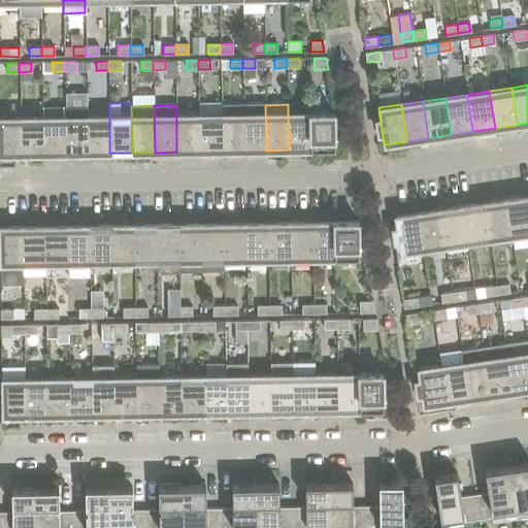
[(222,113),(221,113),(222,151),(243,151),(243,105),(222,105),(222,113)]
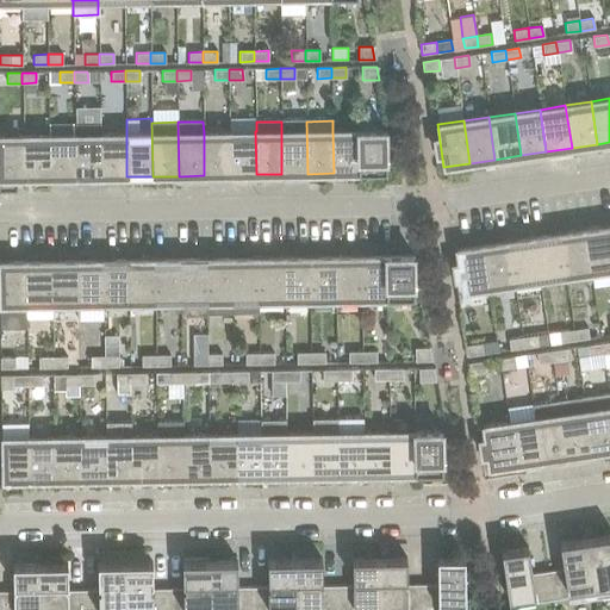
[(281,122),(281,174),(307,174),(306,122),(281,122)]
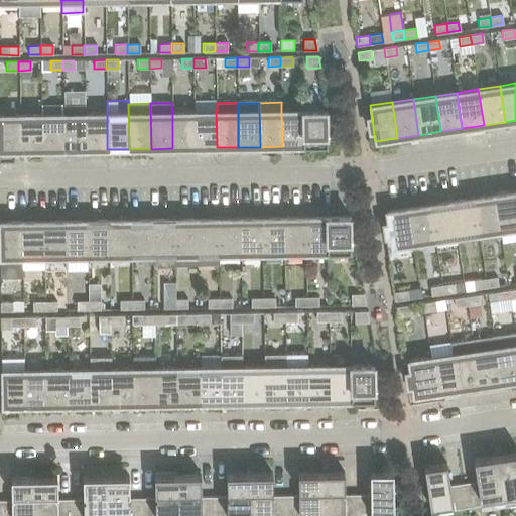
[(65,114),(62,114),(63,150),(86,150),(85,114),(85,104),(65,104),(65,114)]
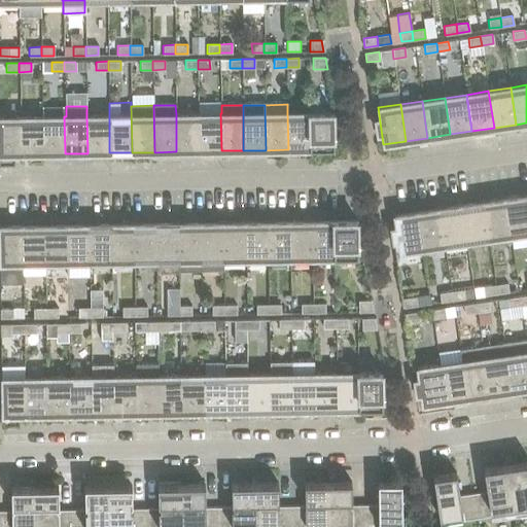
[(310,112),(287,112),(288,149),(310,149),(310,112)]
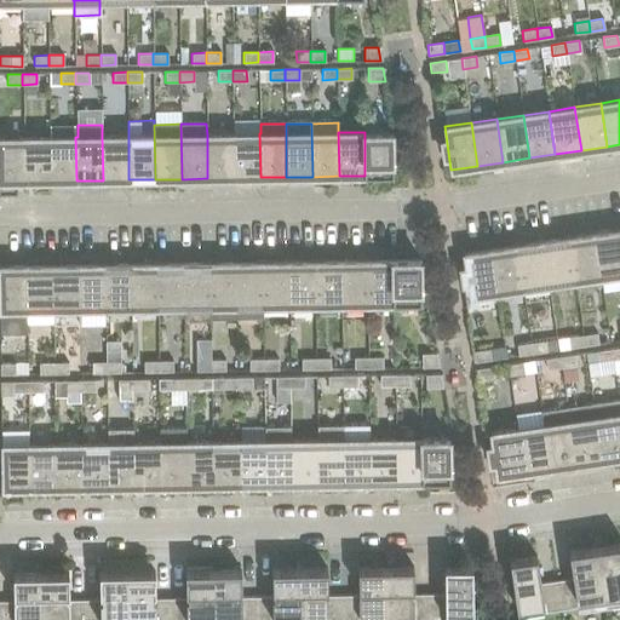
[(391,132),(365,132),(365,176),(392,176),(391,132)]
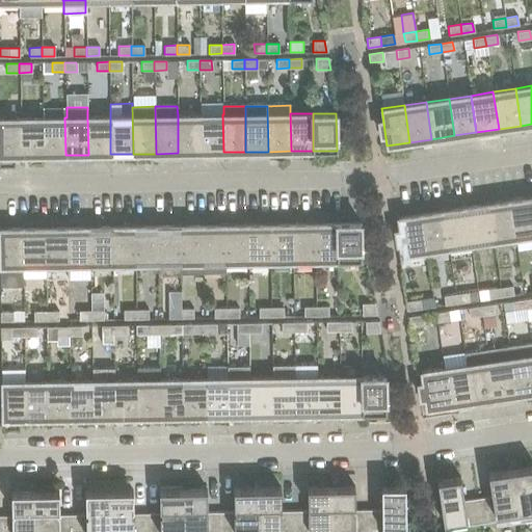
[(201,153),(223,152),(222,114),(200,115),(201,153)]
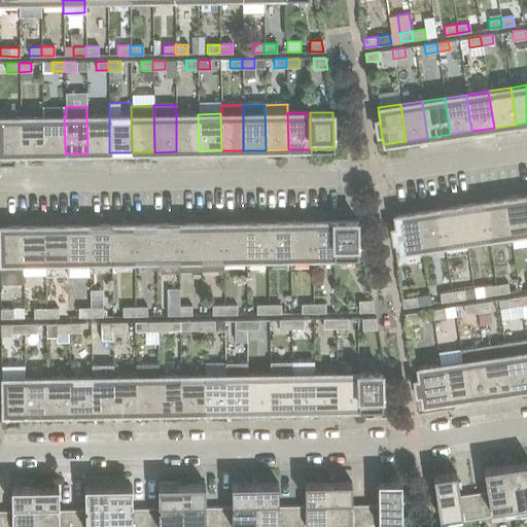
[(198,114),(176,114),(176,151),(199,151),(198,114)]
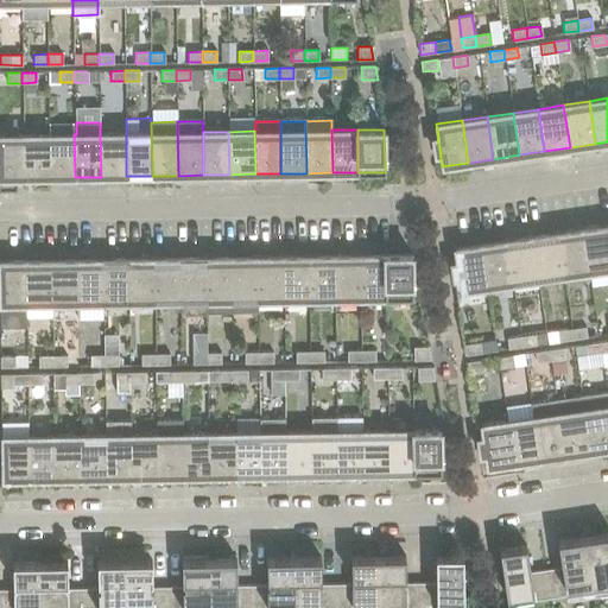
[(101,177),(126,176),(126,133),(100,134),(101,177)]
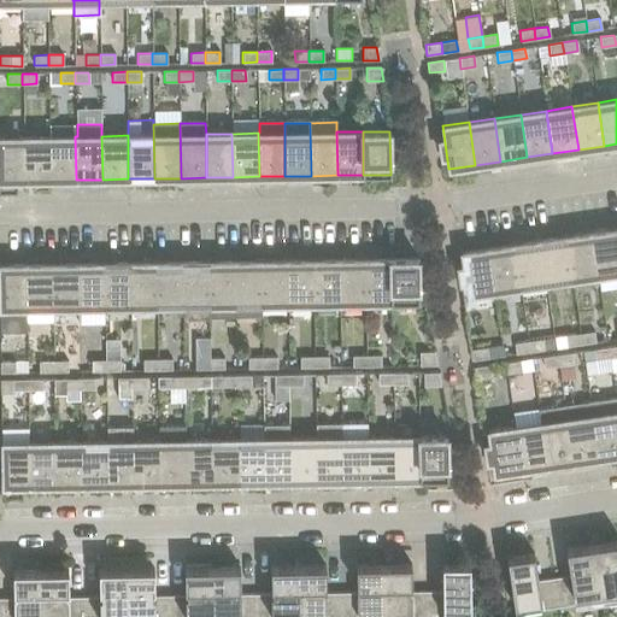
[(16,181),(24,181),(23,137),(0,136),(0,192),(16,193),(16,181)]
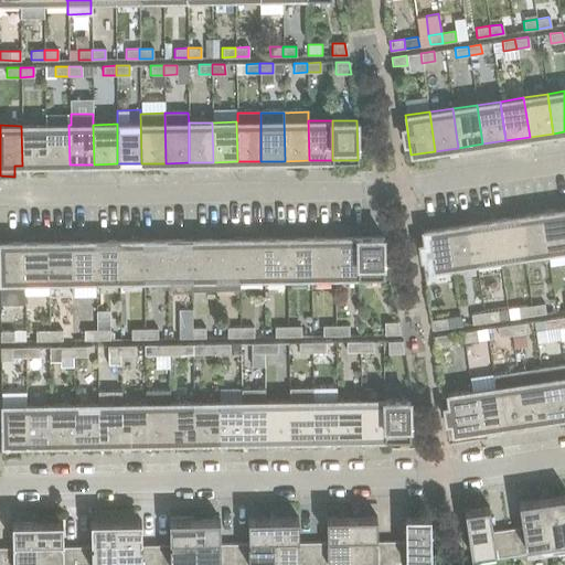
[(45,125),(21,126),(22,166),(45,164),(45,125)]
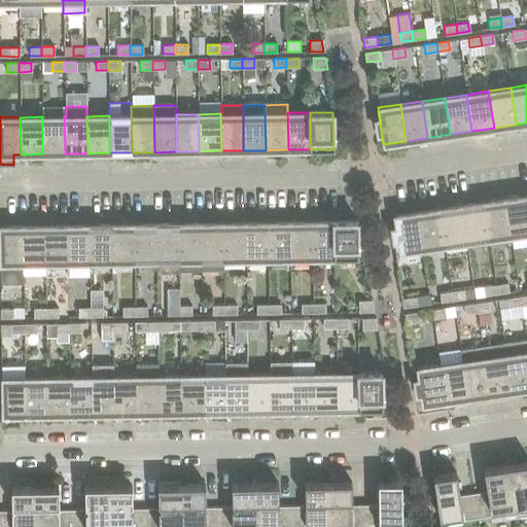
[(42,153),(65,153),(64,116),(42,116),(42,153)]
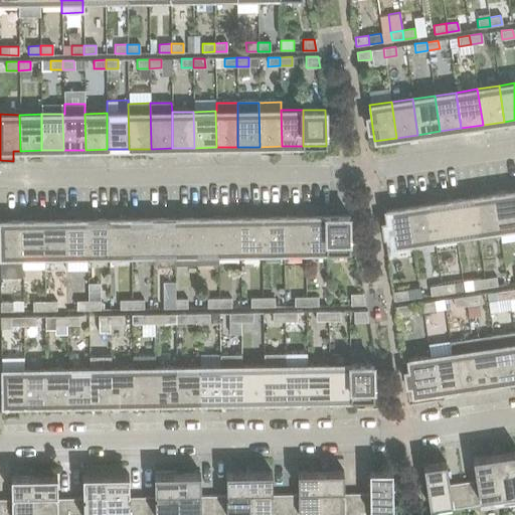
[(514,196),(514,191),(493,194),(498,230),(514,227),(514,196)]
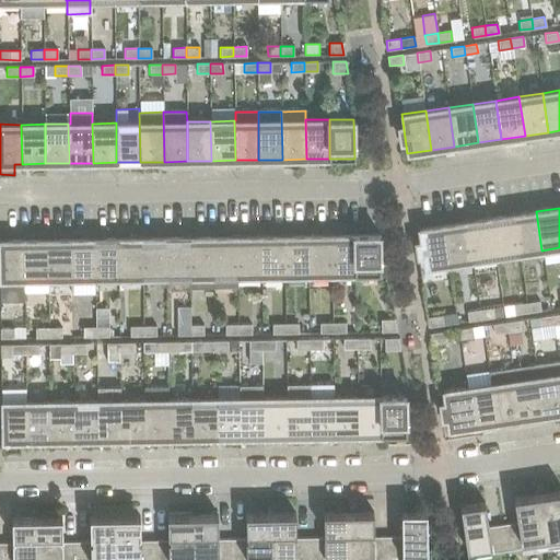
[(518,254),(541,251),(536,211),(512,216),(518,254)]
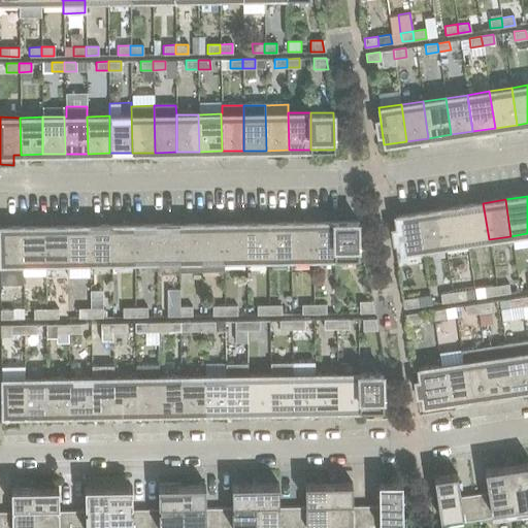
[(483,203),(461,206),(466,242),(489,239),(483,203)]
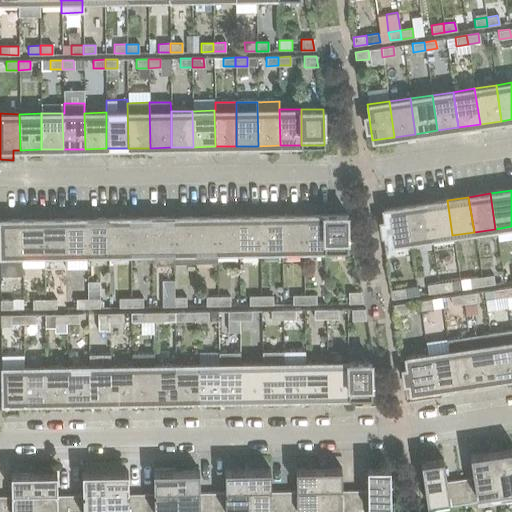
[(447,200),(426,203),(431,239),(452,235),(447,200)]
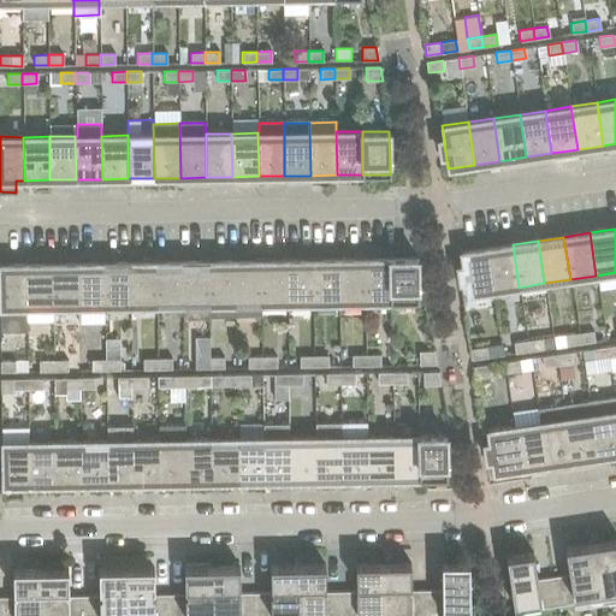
[(513,244),(486,248),(492,291),(519,288),(513,244)]
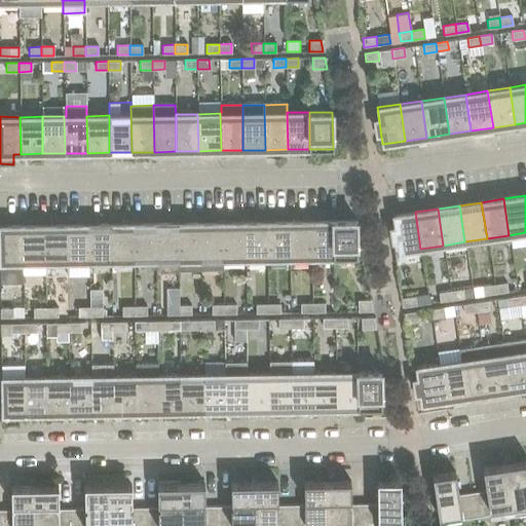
[(398,252),(420,249),(415,212),(392,215),(398,252)]
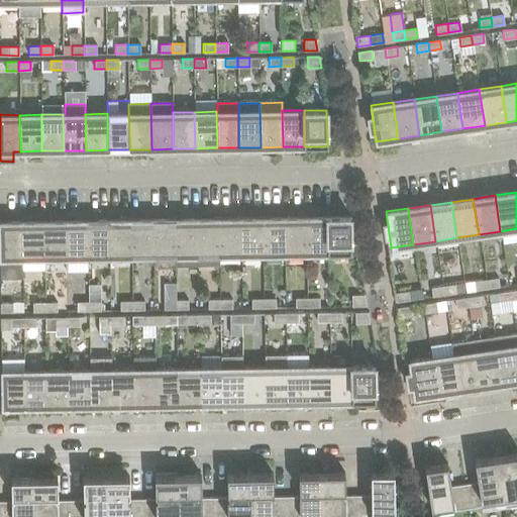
[(349,216),(327,217),(327,253),(350,252),(349,216)]
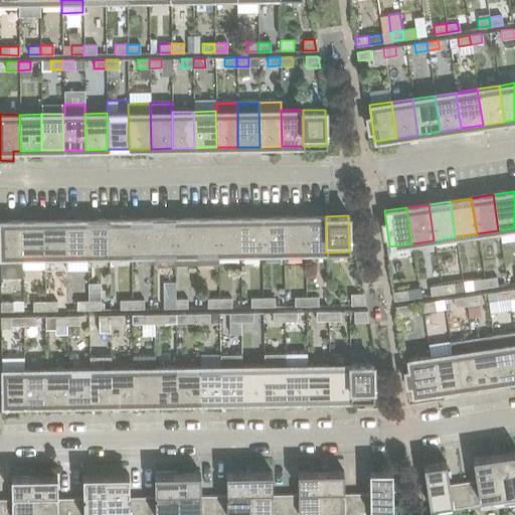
[(282,217),(283,253),(305,252),(304,216),(282,217)]
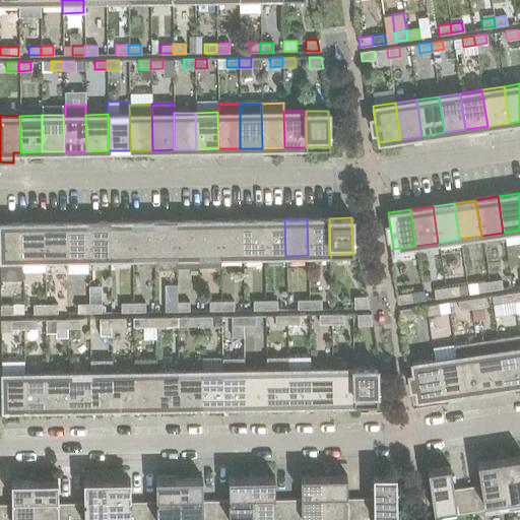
[(307,218),(308,255),(329,255),(329,218),(307,218)]
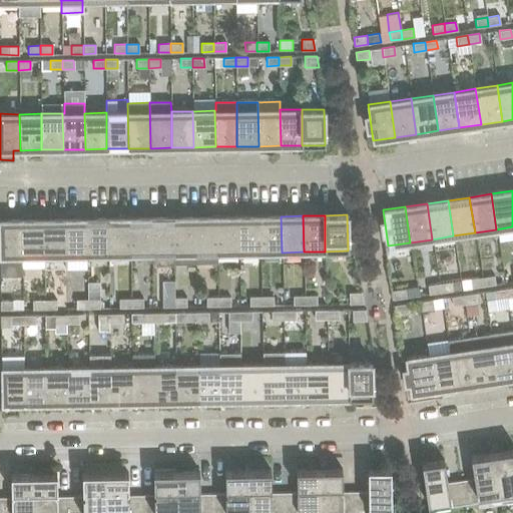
[(216,217),(216,253),(238,252),(237,216),(216,217)]
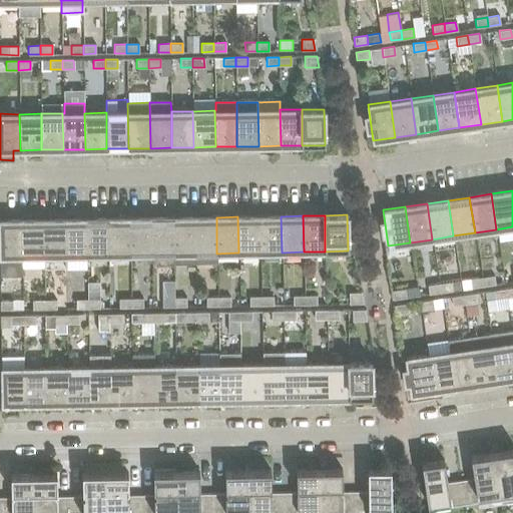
[(237,216),(238,252),(260,252),(260,216),(237,216)]
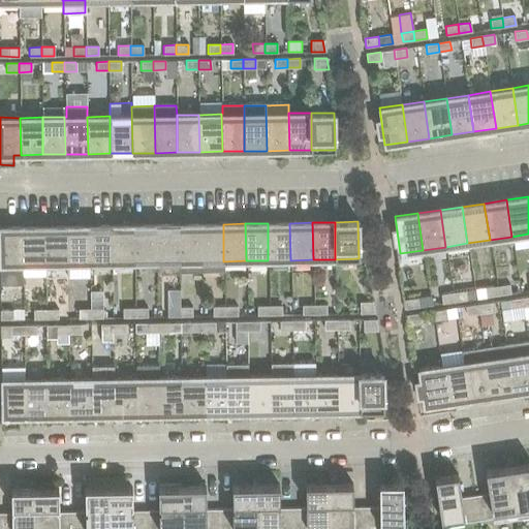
[(268,223),(268,260),(290,260),(289,223),(268,223)]
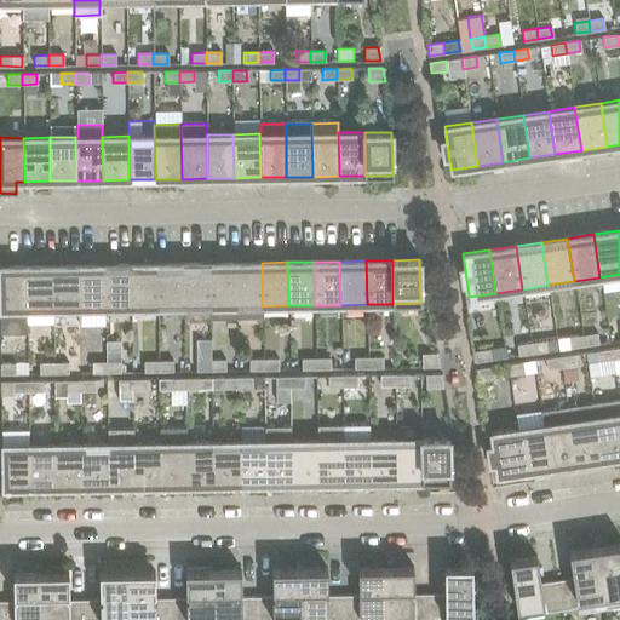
[(208,263),(183,264),(183,308),(185,308),(185,319),(210,319),(208,263)]
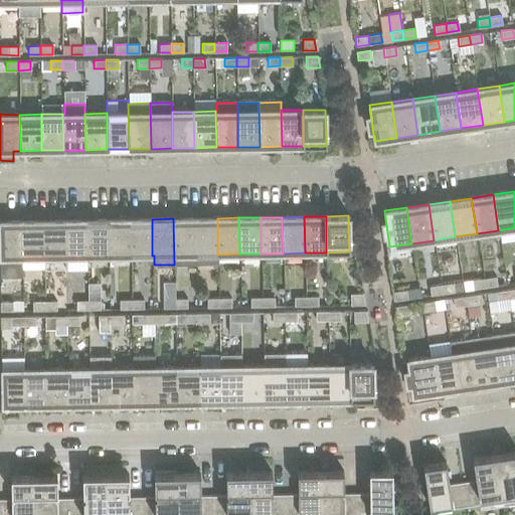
[(196,264),(195,218),(173,218),(174,265),(196,264)]
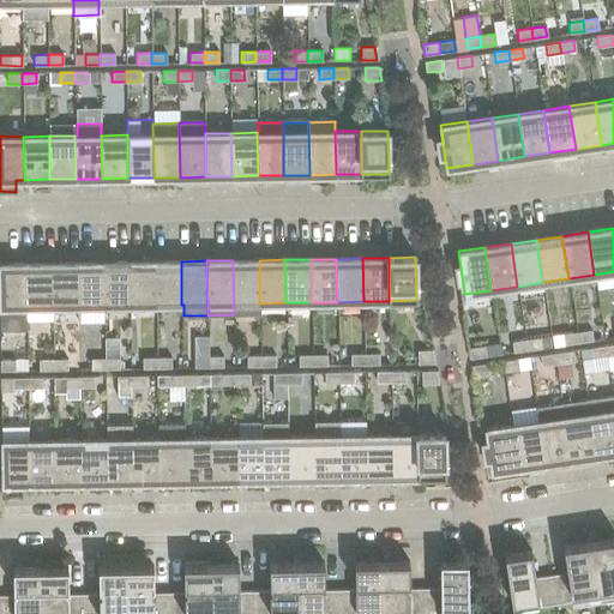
[(259,314),(259,304),(259,260),(233,260),(234,314),(259,314)]
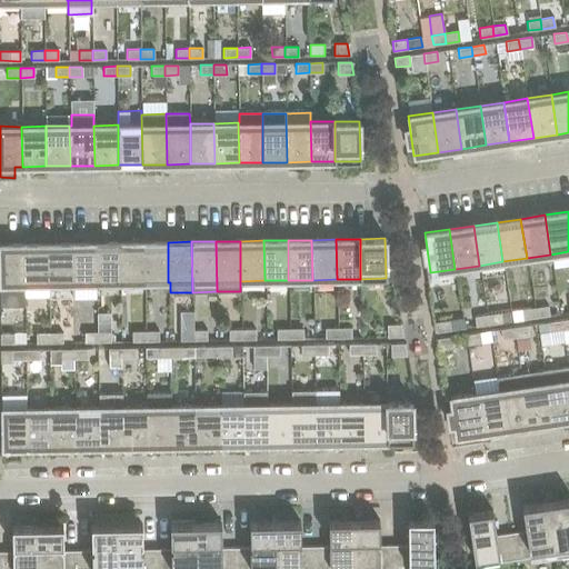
[(119,242),(96,243),(96,283),(120,282),(119,242)]
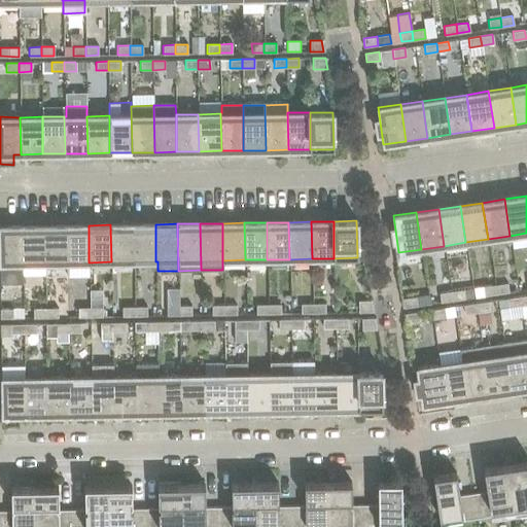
[(133,224),(110,224),(111,261),(133,261),(133,224)]
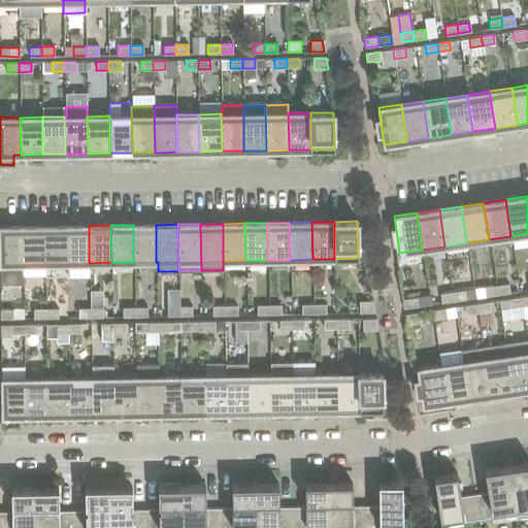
[(133,225),(133,262),(156,262),(156,225),(133,225)]
